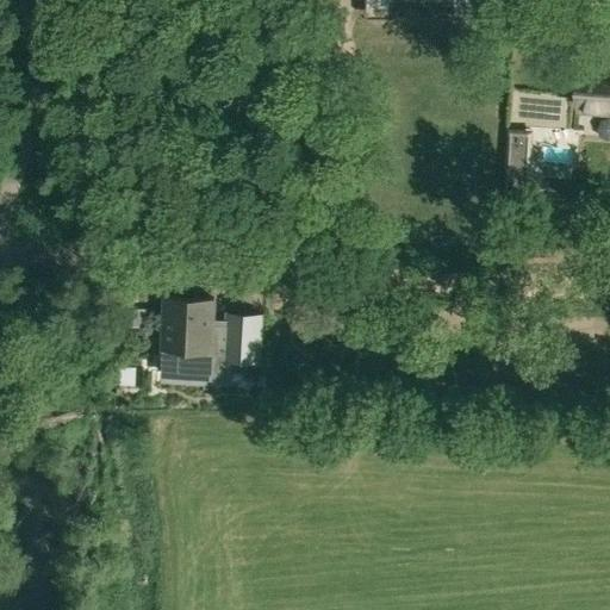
[(366,0),(366,18),(368,18),(368,4),(453,4),(453,18),(484,18),(484,0),(366,0)]
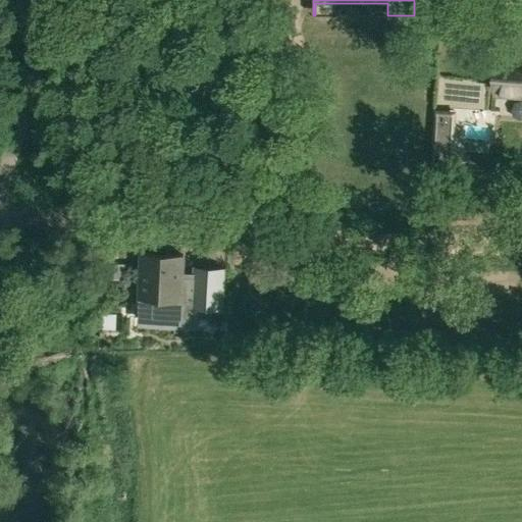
[(521,56),(519,56),(518,61),(499,59),(496,92),(521,94),(521,56)]
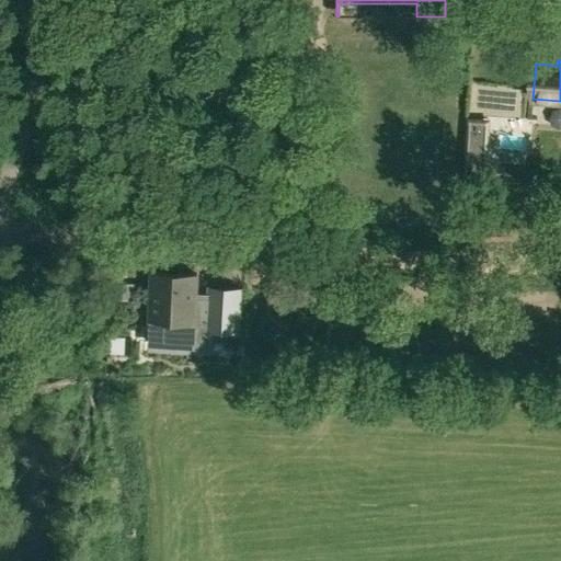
[(467,169),(488,169),(489,121),(468,121),(467,169)]
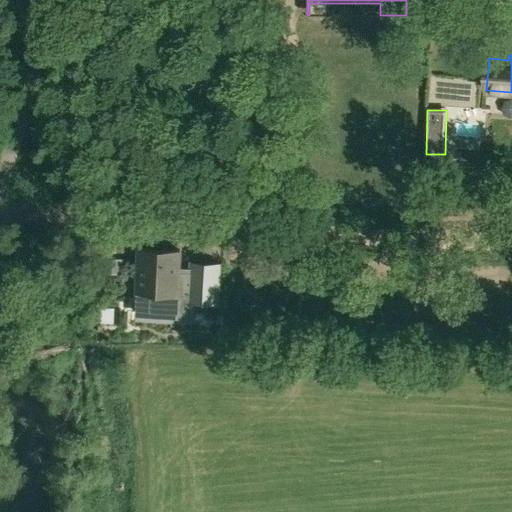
[(137,272),(136,293),(154,294),(154,311),(188,313),(189,302),(192,302),(217,303),(220,263),(191,262),(191,268),(190,273),(179,273),(179,267),(180,250),(151,248),(143,248),(138,248),(138,253),(137,272)]
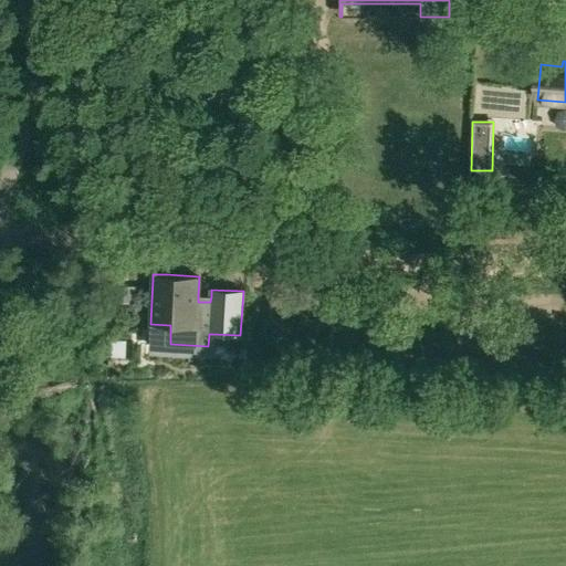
[(119,286),(119,301),(136,301),(137,287),(119,286)]
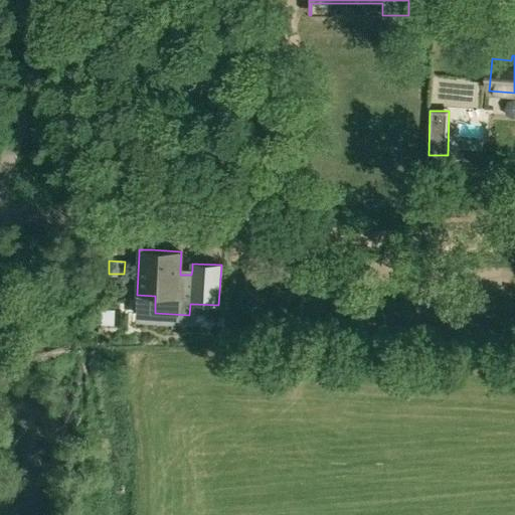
[(273,261),(272,277),(284,278),(285,262),(273,261)]
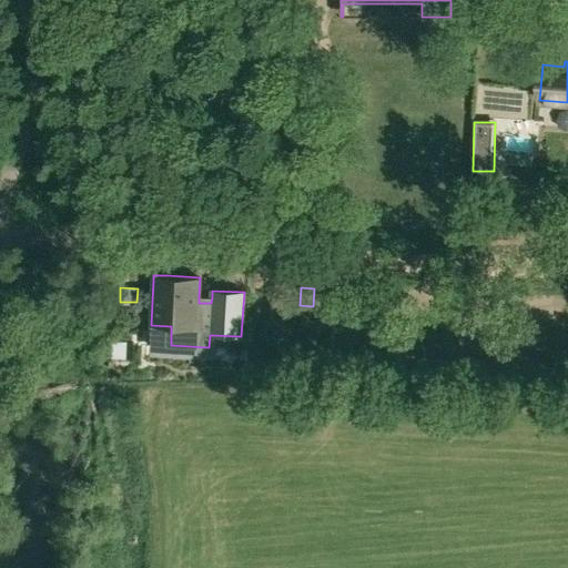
[(113,342),(113,358),(118,358),(128,358),(128,342),(119,342),(113,342)]
